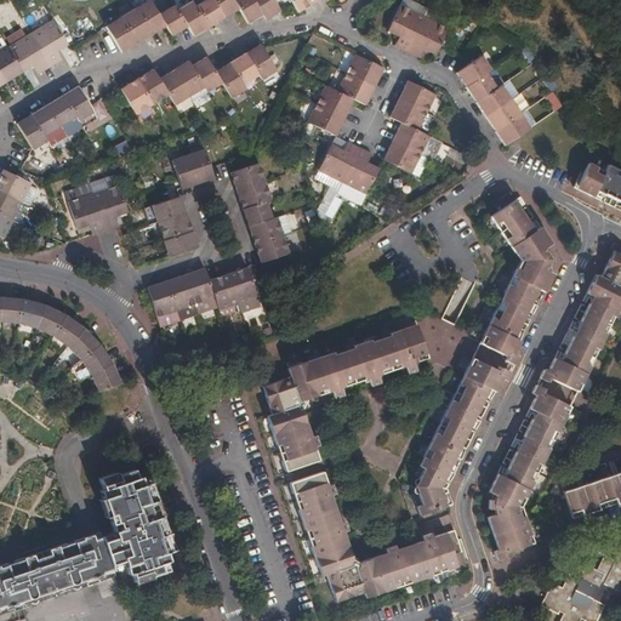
[(149,0),(136,9),(152,35),(166,27),(159,15),(149,0)]
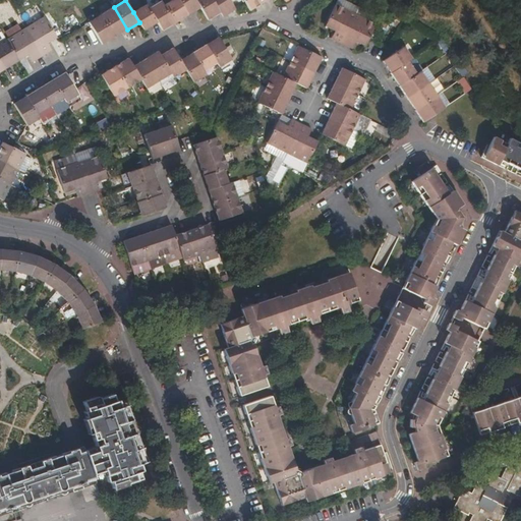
[(172,0),(164,5),(174,22),(188,14),(179,0),(172,0)]
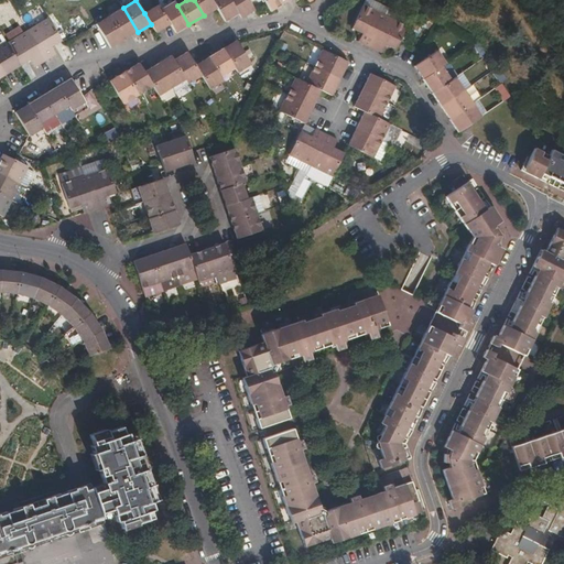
[(194,0),(204,15),(217,8),(212,0),(194,0)]
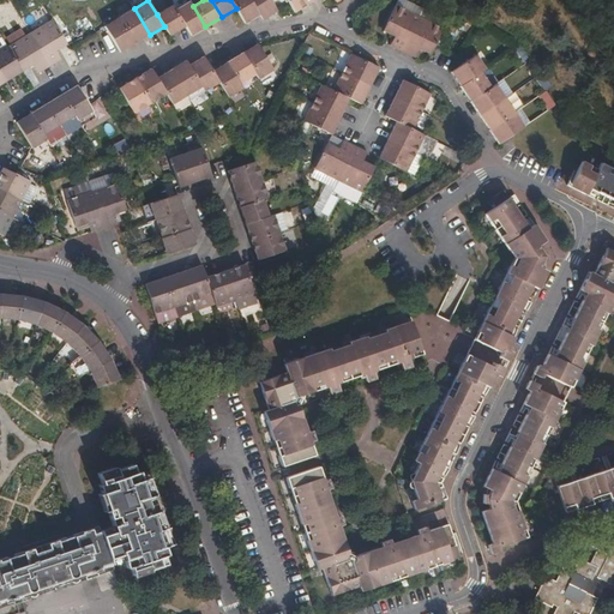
[(230,0),(236,8),(245,24),(259,14),(251,0),(230,0)]
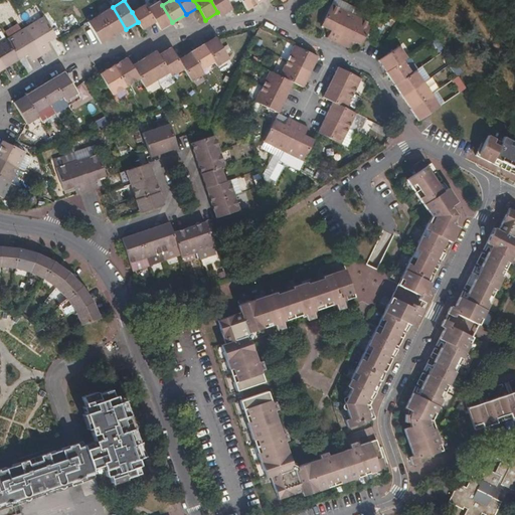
[(210,0),(217,12),(220,16),(232,9),(226,0),(210,0)]
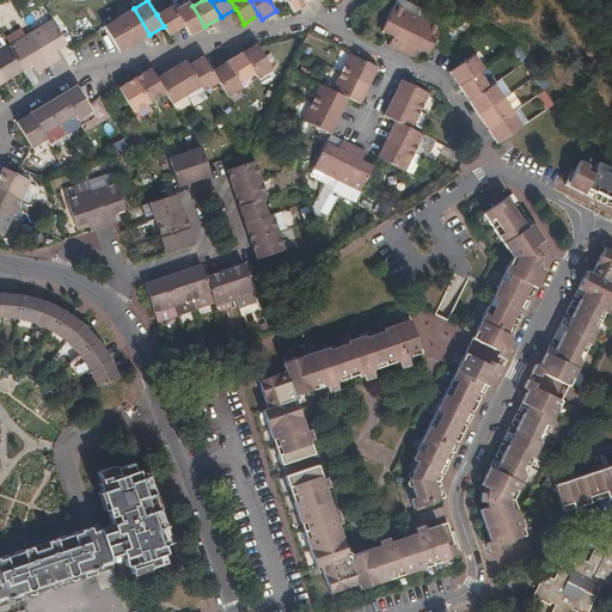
[(287,0),(289,4),(294,12),(311,1),(310,0),(287,0)]
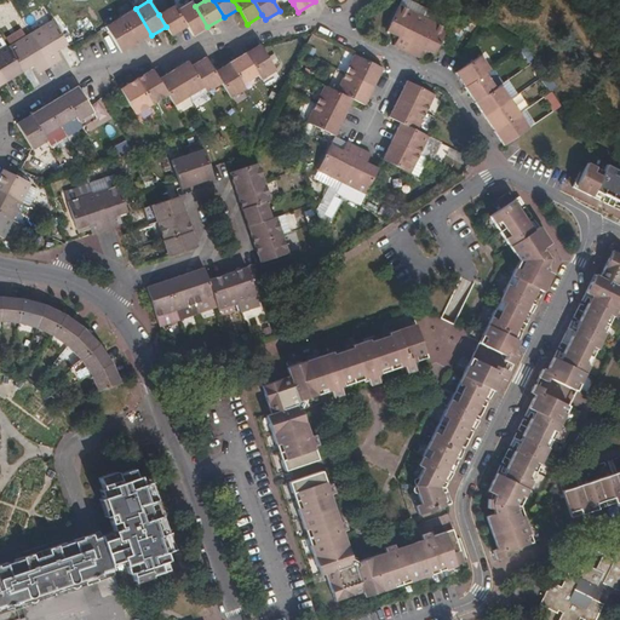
[(408,0),(402,0),(401,5),(424,17),(428,10),(408,0)]
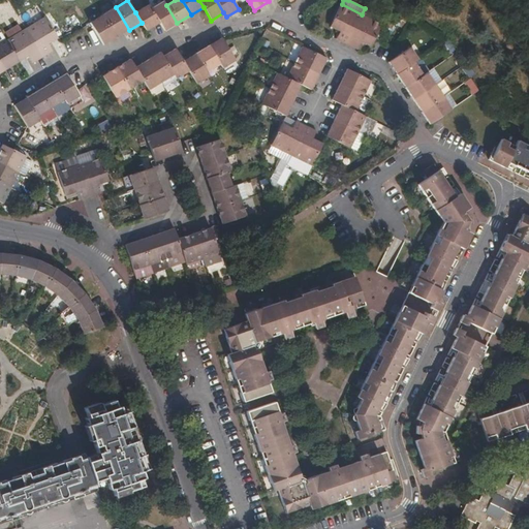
[(151,9),(159,23),(164,31),(177,23),(166,5),(164,2),(151,9)]
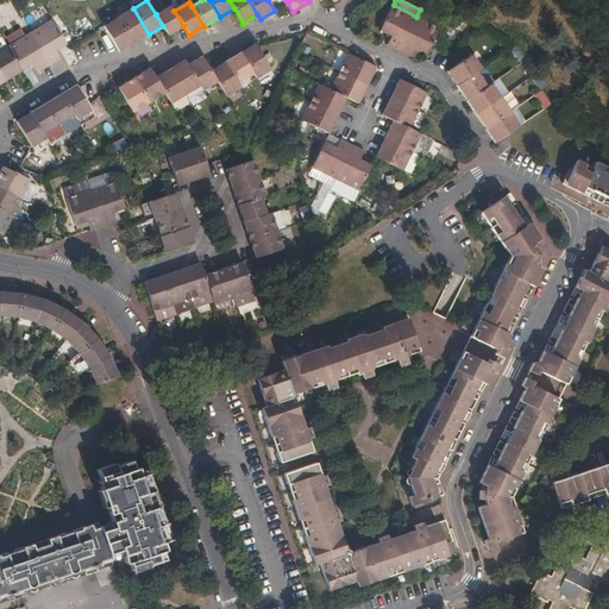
[(394,5),(381,30),(391,36),(388,45),(400,51),(416,17),(394,5)]
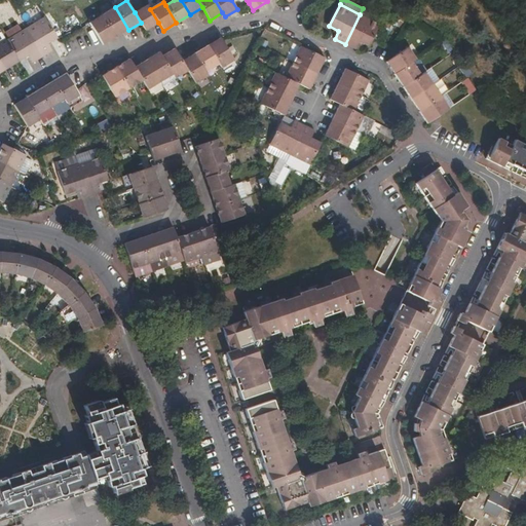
[(135,12),(141,23),(146,31),(158,23),(150,9),(148,5),(135,12)]
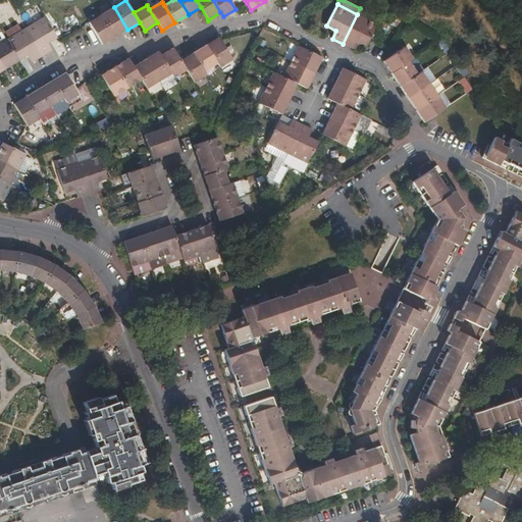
[(101,15),(114,37),(127,30),(114,7),(101,15)]
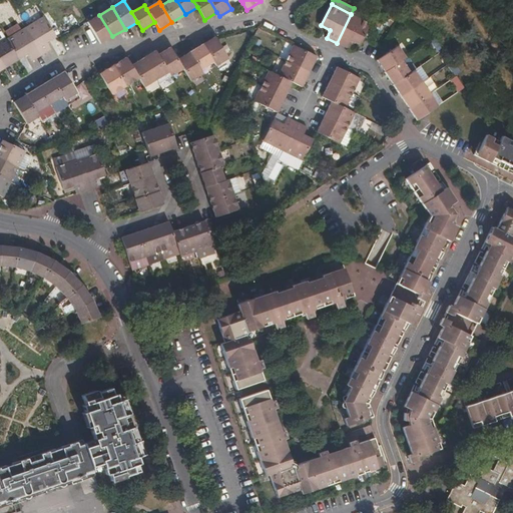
[(373,18),(354,8),(351,14),(371,23),(373,18)]
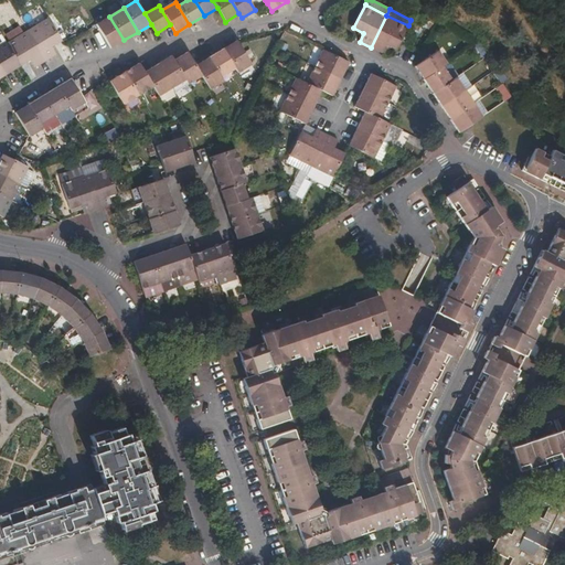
[(386,16),(371,48),(381,53),(385,44),(396,50),(400,43),(408,25),(386,16)]
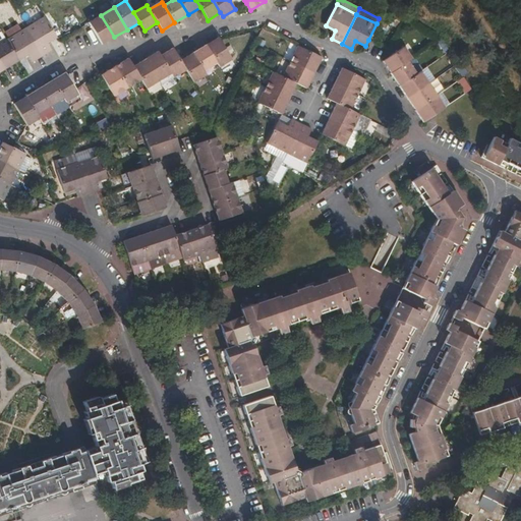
[(101,15),(89,22),(102,44),(114,37),(101,15)]
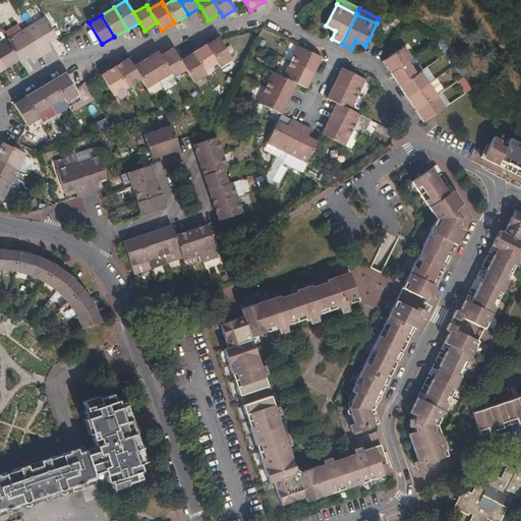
[(25,29),(42,56),(52,50),(48,44),(57,38),(45,17),(25,29)]
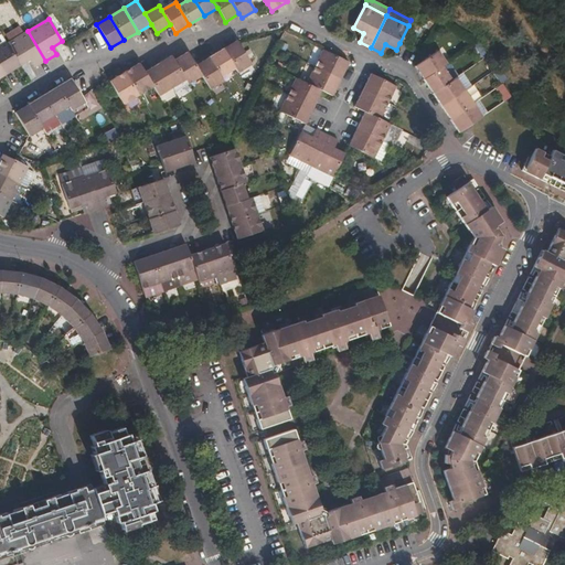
[(7,44),(20,66),(31,60),(35,67),(45,61),(28,31),(7,44)]
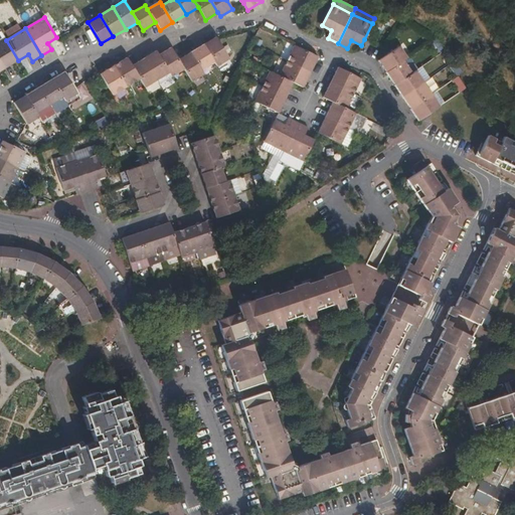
[(0,62),(4,68),(18,60),(6,40),(6,38),(1,31),(0,31),(0,62)]
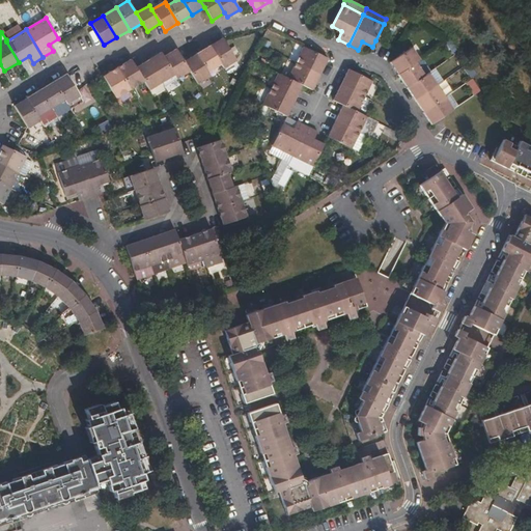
[(263,36),(260,44),(271,50),(275,43),(263,36)]
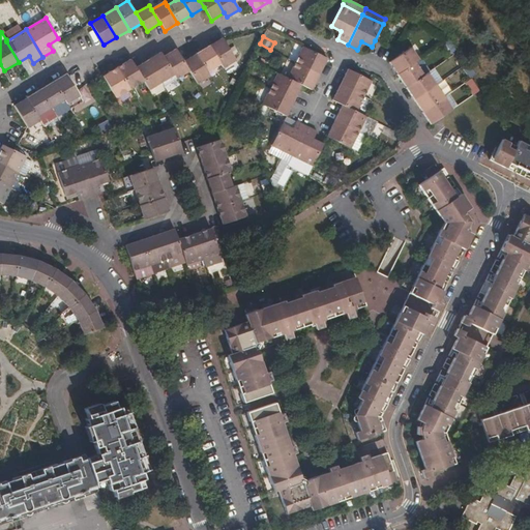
[(221,64),(224,68),(236,60),(225,42),(223,38),(210,46),(221,64)]
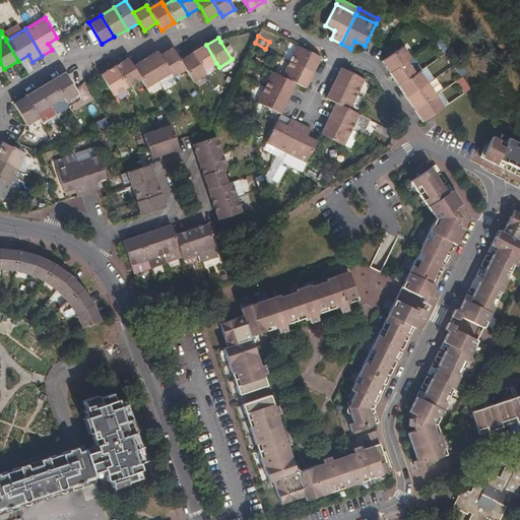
[(192,53),(203,70),(216,63),(206,45),(192,53)]
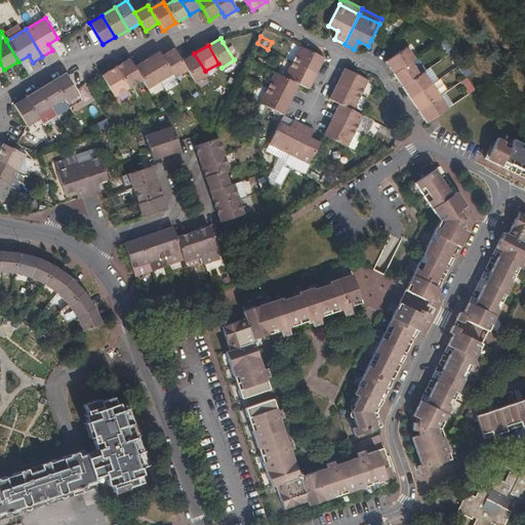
[(293,62),(317,73),(324,57),(300,46),(293,62)]
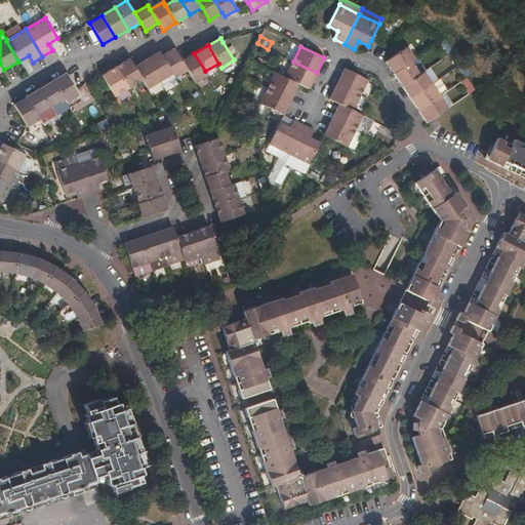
[(407,47),(398,53),(386,62),(394,74),(411,63),(415,59),(407,47)]
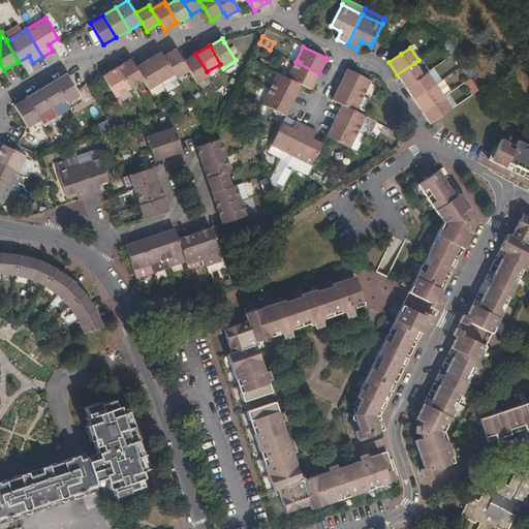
[(174,74),(177,79),(189,71),(183,61),(176,49),(163,56),(174,74)]
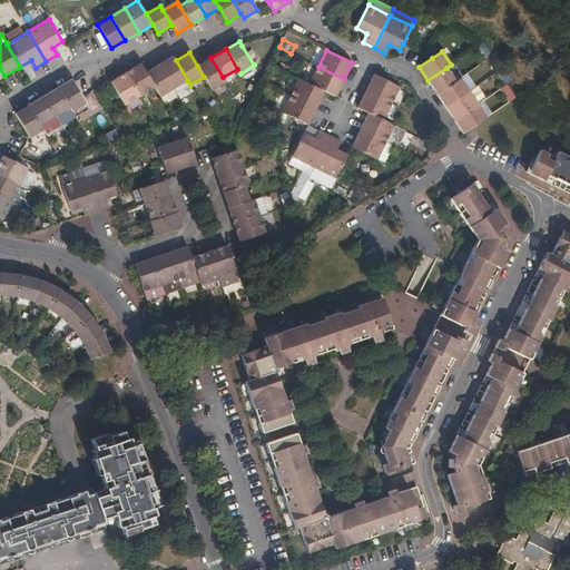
[(187,80),(176,60),(173,56),(159,65),(174,89),(187,80)]
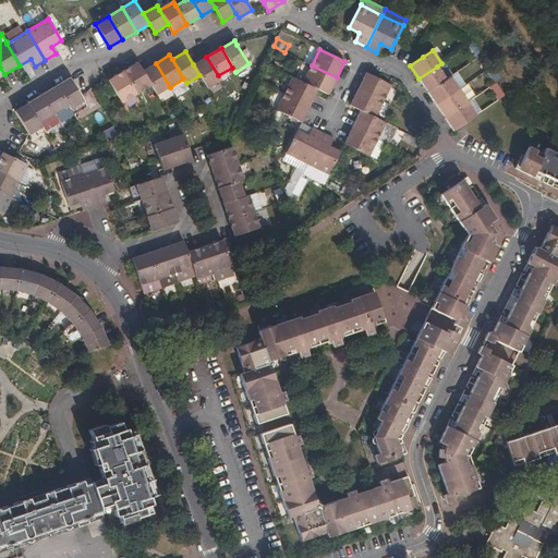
[(199,75),(207,88),(220,81),(218,75),(206,57),(193,64),(199,75)]
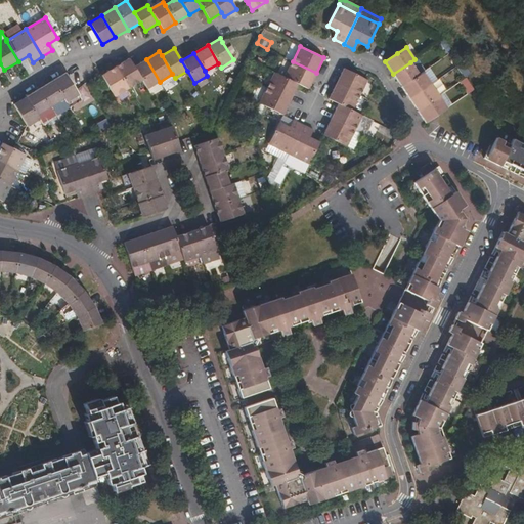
[(142,80),(134,67),(129,58),(116,67),(128,88),(142,80)]
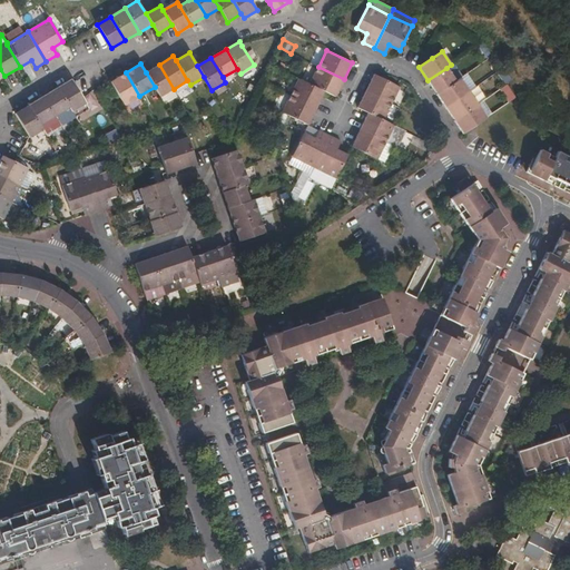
[(174,89),(159,65),(146,72),(155,87),(160,97),(174,89)]
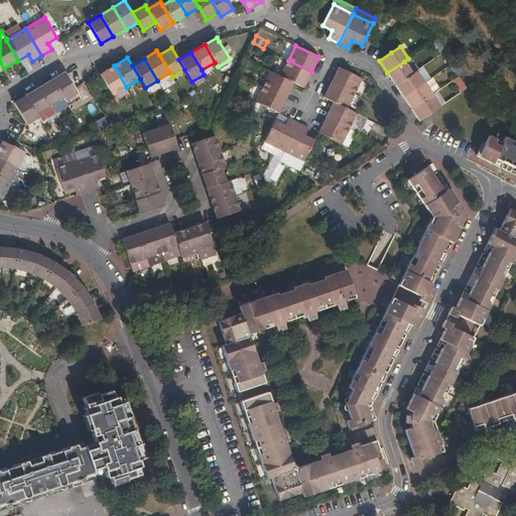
[(280,76),(294,83),(303,88),(311,72),(288,60),(280,76)]
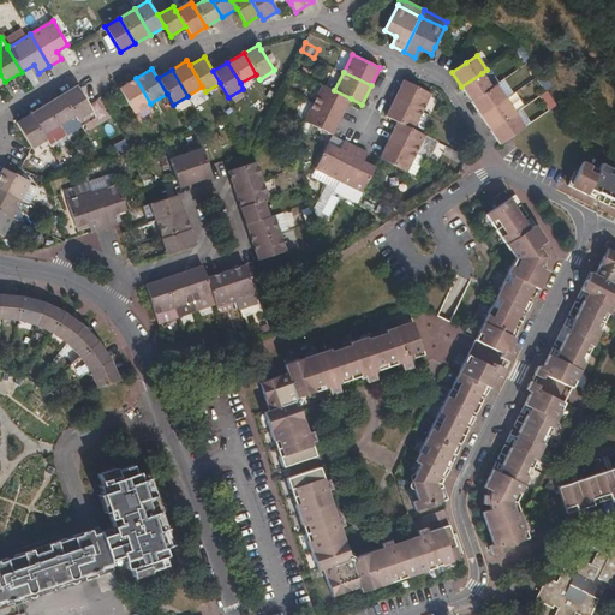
[(482,73),(461,87),(471,101),(491,88),(482,73)]
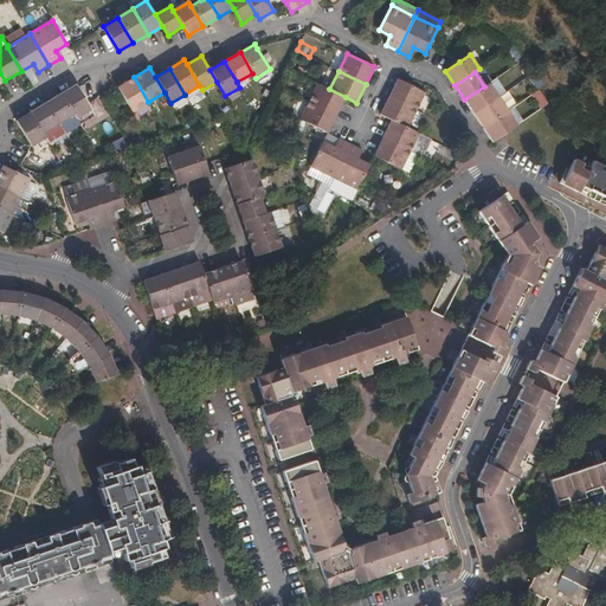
[(148,102),(134,77),(117,86),(133,111),(148,102)]
